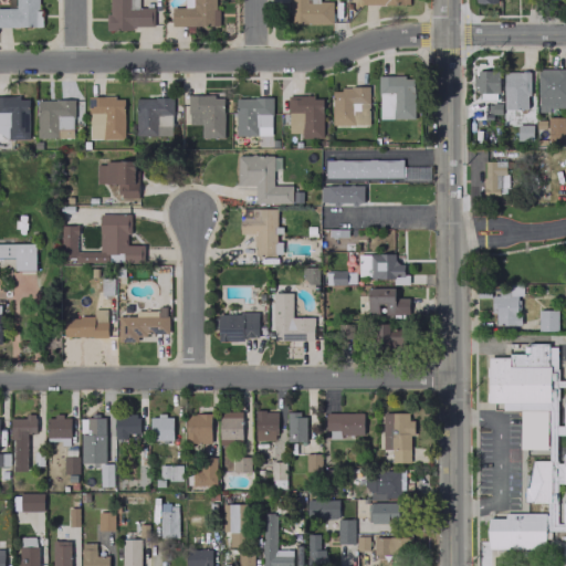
[(0,25),(40,27),(40,0),(14,0),(16,8),(0,7),(0,25)]
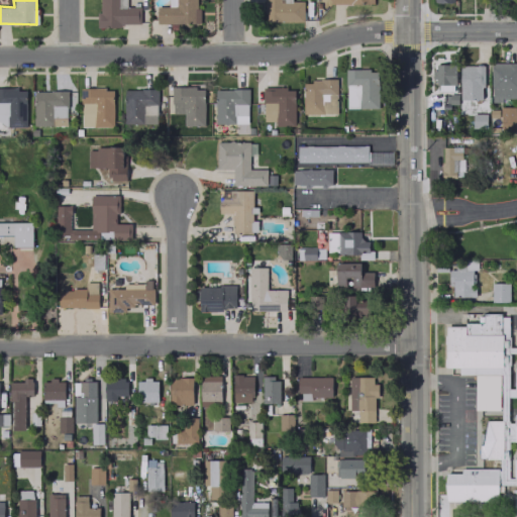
[(140,25),(139,6),(126,7),(125,0),(97,0),(98,26),(140,25)]
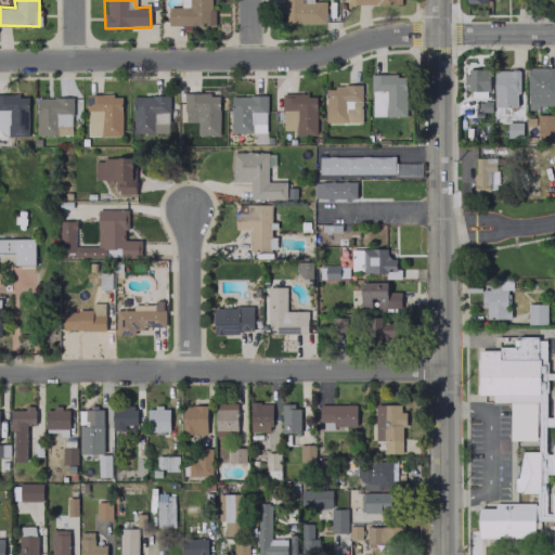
[(213,25),(213,0),(189,0),(189,7),(168,7),(168,25),(213,25)]
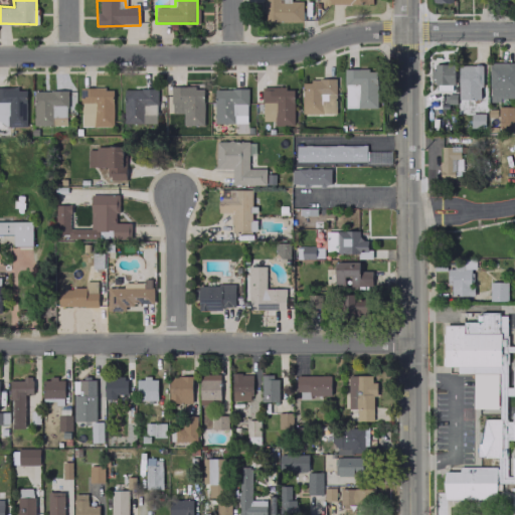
[(302,1),(290,0),(264,0),(264,21),(302,22),(302,1)]
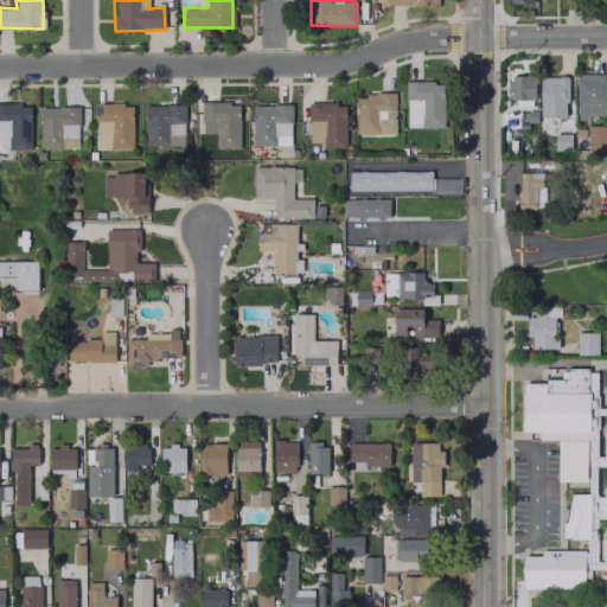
[(606,72),(575,74),(576,120),(588,119),(587,115),(606,115),(606,72)]
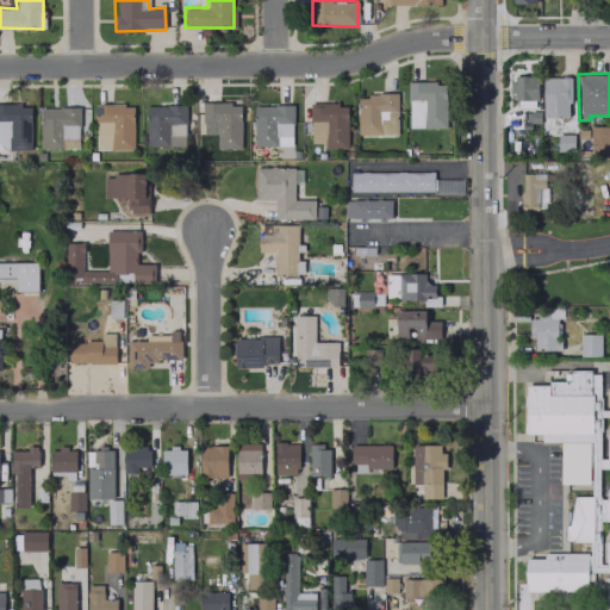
[(537,100),(537,75),(511,75),(511,100),(537,100)]
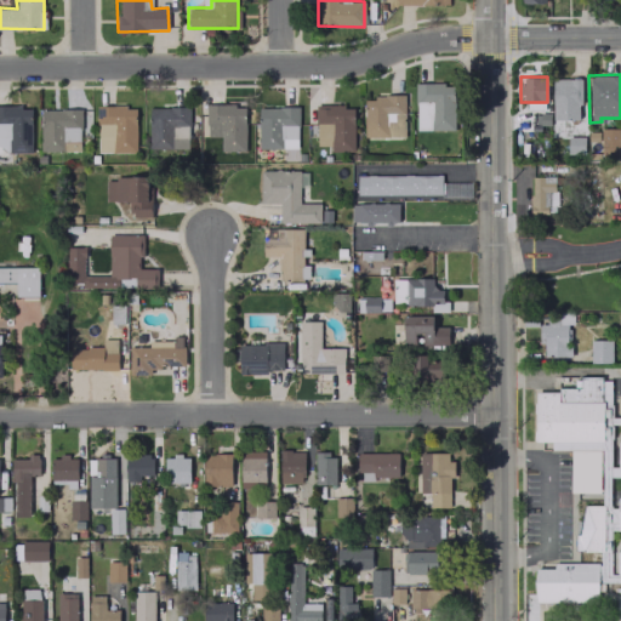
[(552,78),(553,119),(580,119),(579,78),(552,78)]
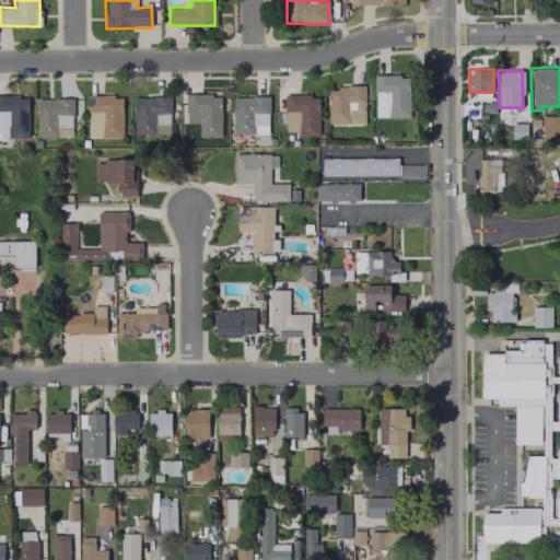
[(373,76),(374,91),(389,91),(389,117),(409,117),(409,74),(373,76)]
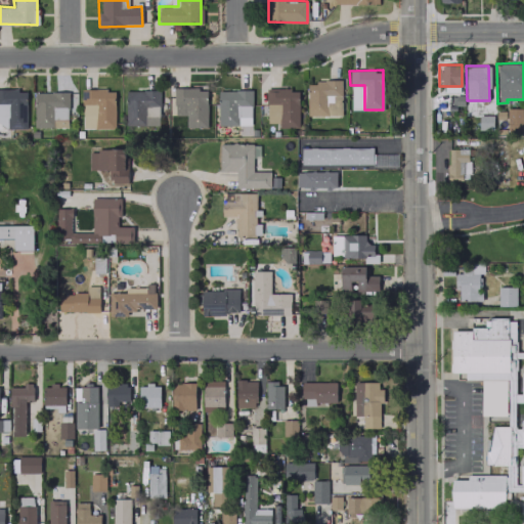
[(341,81),(306,81),(307,116),(342,115),(341,81)]
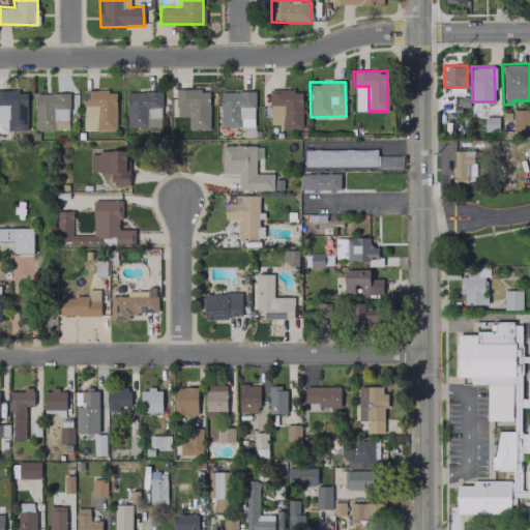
[(367,111),(367,87),(355,87),(355,111),(367,111)]
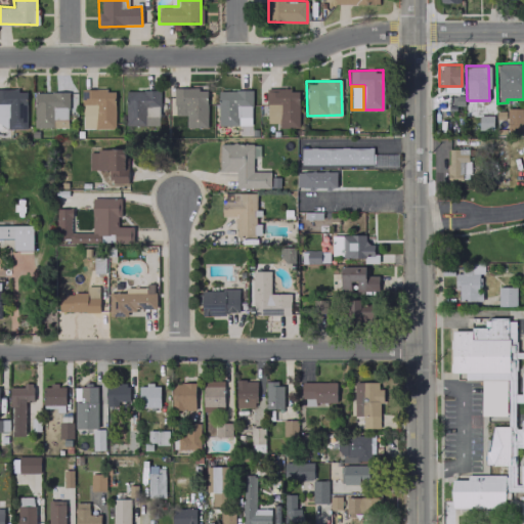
[(186,128),(207,127),(206,87),(174,88),(174,116),(186,116),(186,128)]
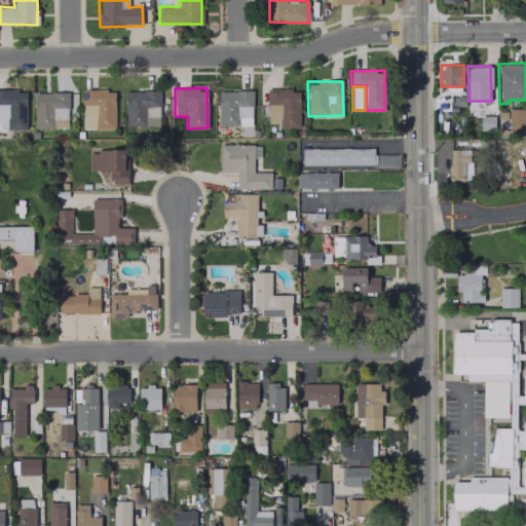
[(26,89),(0,89),(0,115),(6,115),(7,128),(27,128),(26,89)]
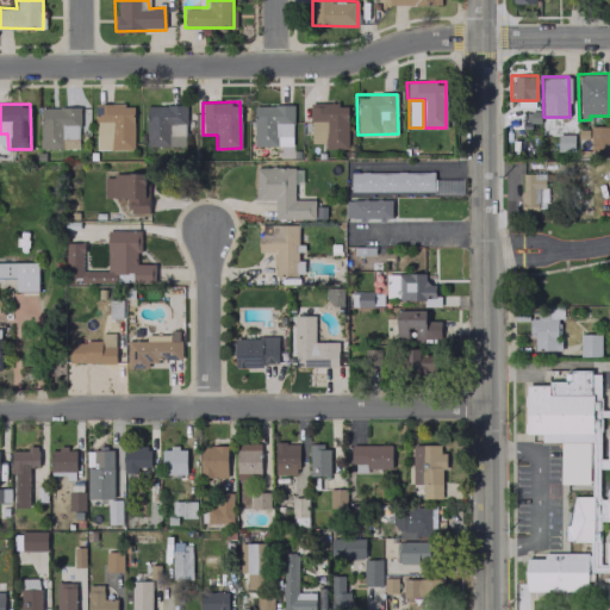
[(97,150),(134,149),(134,104),(95,104),(97,150)]
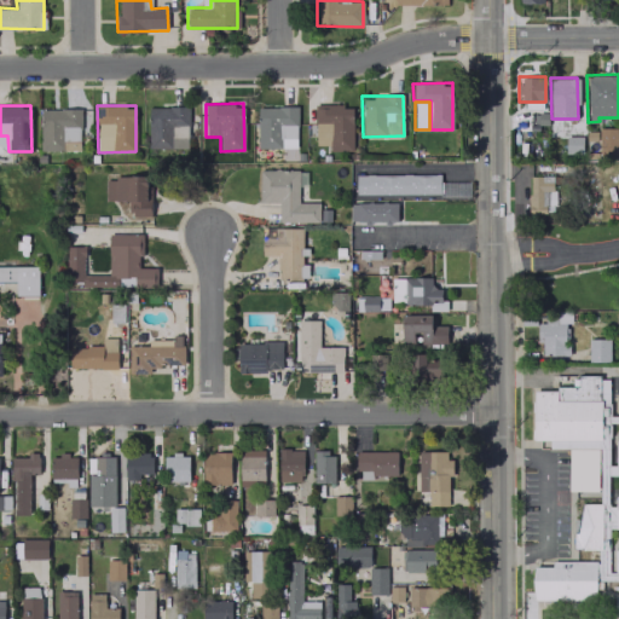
[(187,105),(148,106),(149,149),(187,148),(187,105)]
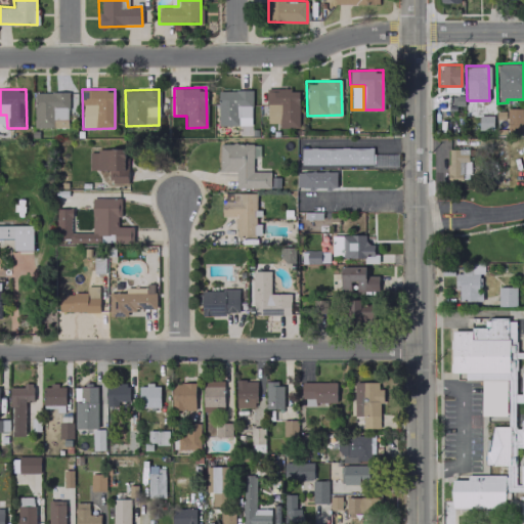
[(299,127),(298,89),(266,89),(266,123),(278,123),(278,128),(299,127)]
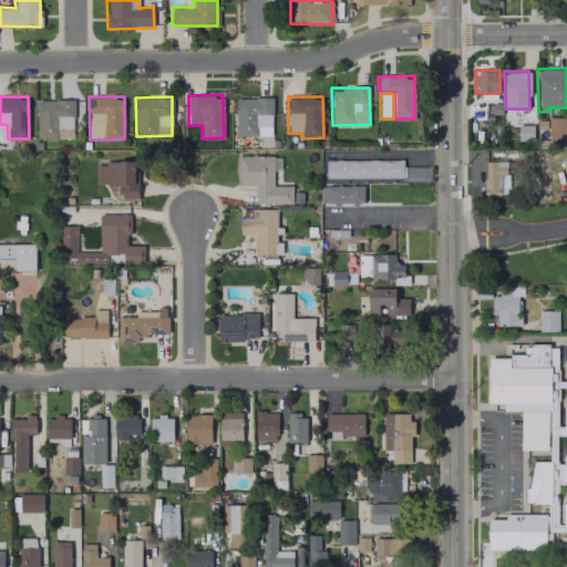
[(257,135),(257,126),(271,126),(272,98),(236,98),(235,135),(257,135)]
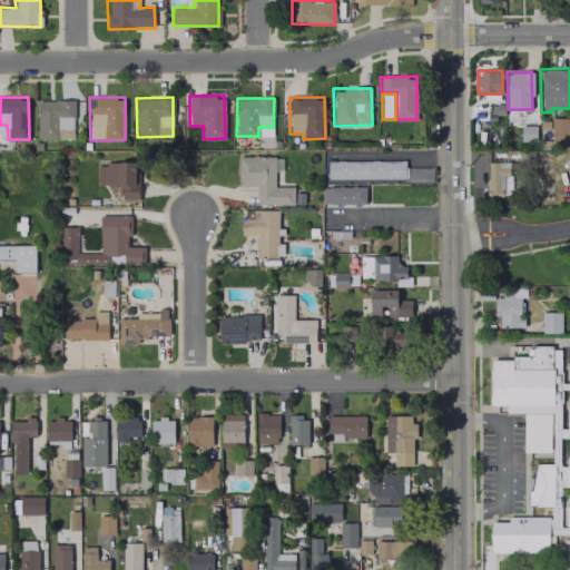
[(74,138),(74,100),(37,99),(37,138),(74,138)]
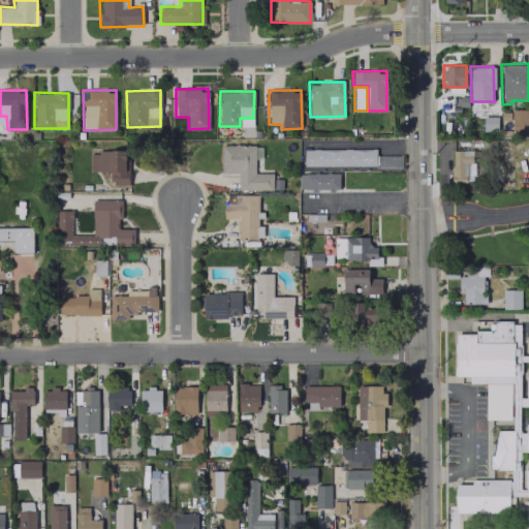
[(526,109),(511,110),(511,132),(526,132),(526,109)]
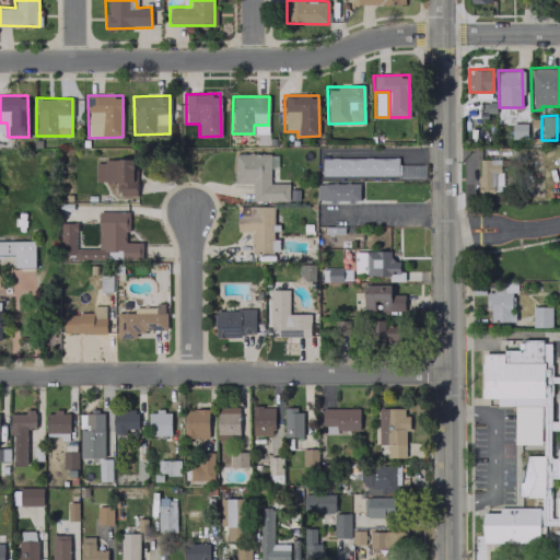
[(252,201),(289,200),(288,183),(269,183),(269,168),(277,167),(277,153),(234,154),(234,182),(252,182),(252,201)]
